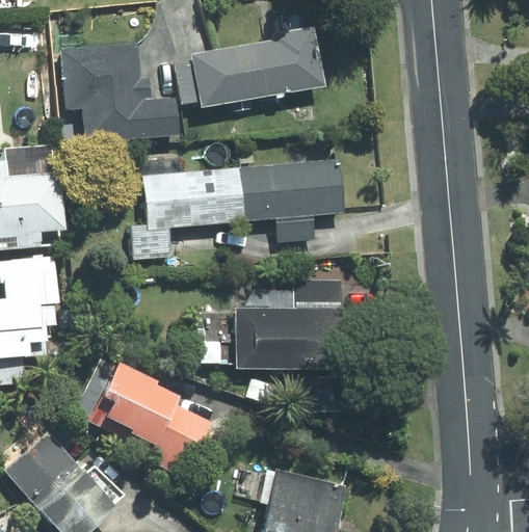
[(201,107),(326,86),(316,26),(273,32),(274,38),(191,53),(201,107)]
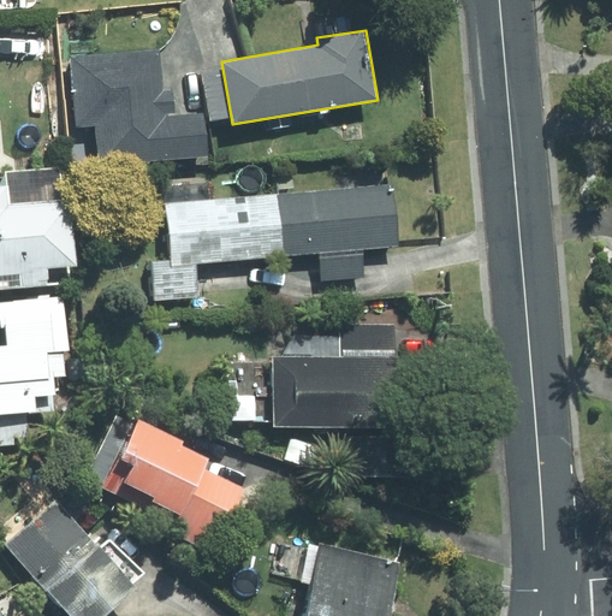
[(170,158),(160,49),(70,58),(76,126),(95,124),(99,165),(170,158)]
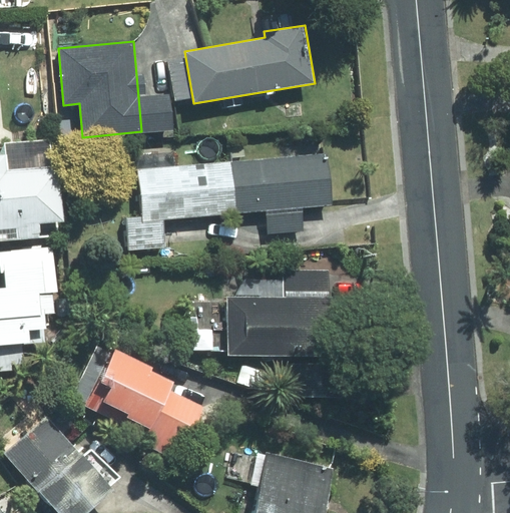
[(179,128),(177,119),(169,120),(170,130),(179,128)]
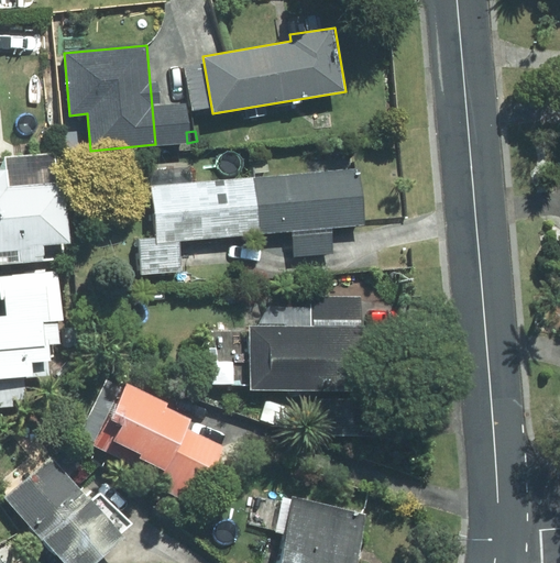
[(255,176),(261,235),(365,225),(360,167),(255,176)]
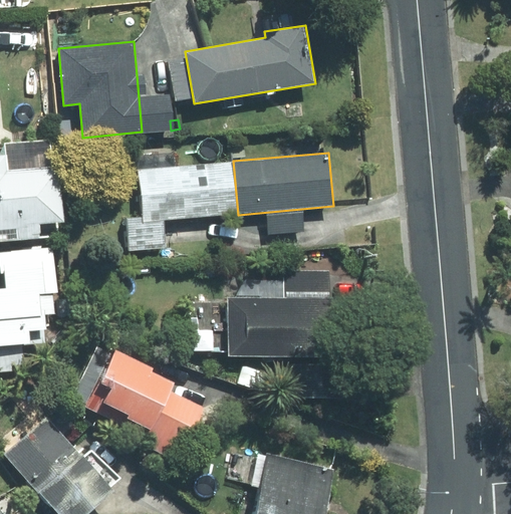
[(0,154),(0,241),(39,238),(38,225),(63,223),(58,166),(6,171),(4,154),(0,154)]
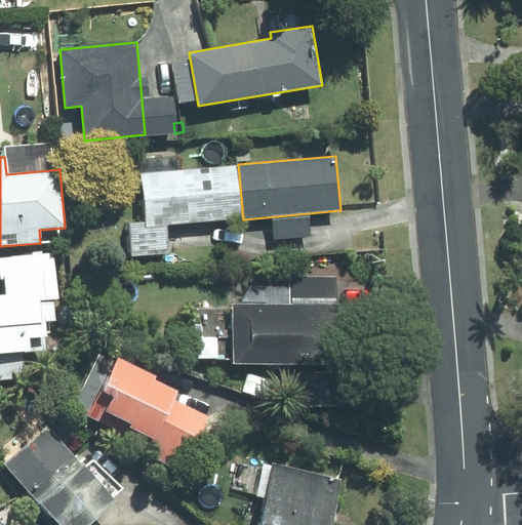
[(168,226),(243,219),(238,164),(141,173),(145,220),(128,221),(131,256),(170,252),(168,226)]
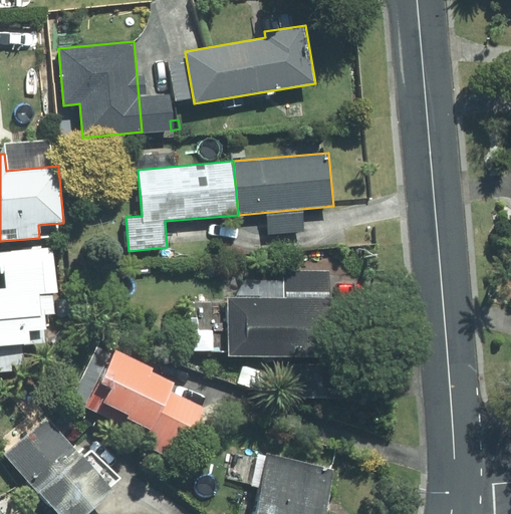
[(53,248),(0,251),(0,272),(1,289),(0,288),(0,366),(23,365),(22,345),(46,342),(43,314),(54,313),(53,293),(57,292),(53,248)]
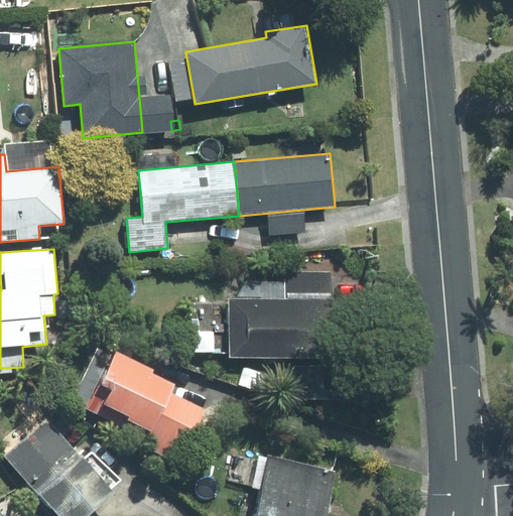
[(229,298),(228,358),(344,358),(345,299),(338,299),(338,271),(285,270),(286,299),(229,298)]
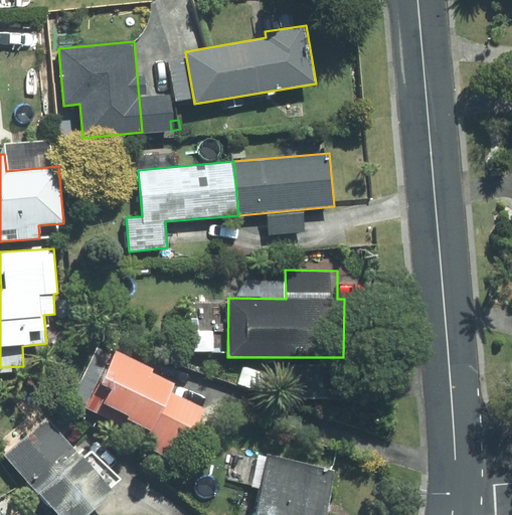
[(72,316),(71,298),(58,299),(60,317),(72,316)]
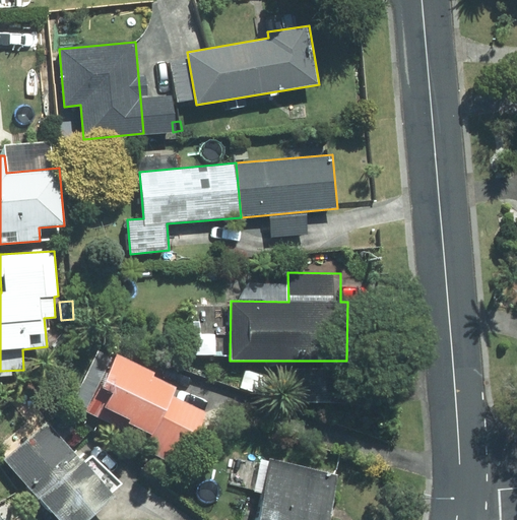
[(155,355),(171,361),(175,351),(158,345),(155,355)]
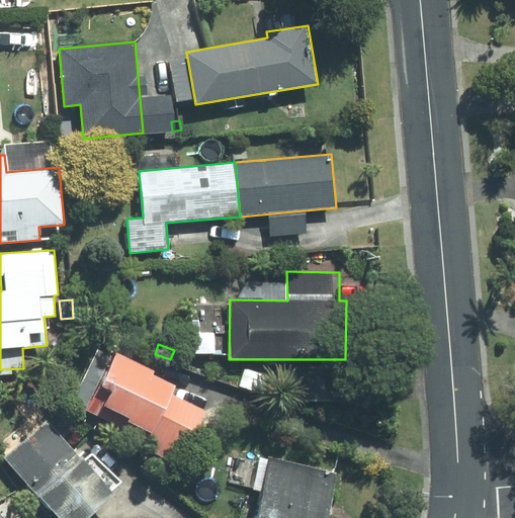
[(85,410),(145,439),(147,437),(157,442),(152,452),(179,465),(205,411),(169,393),(173,385),(151,374),(152,371),(114,352),(85,410)]
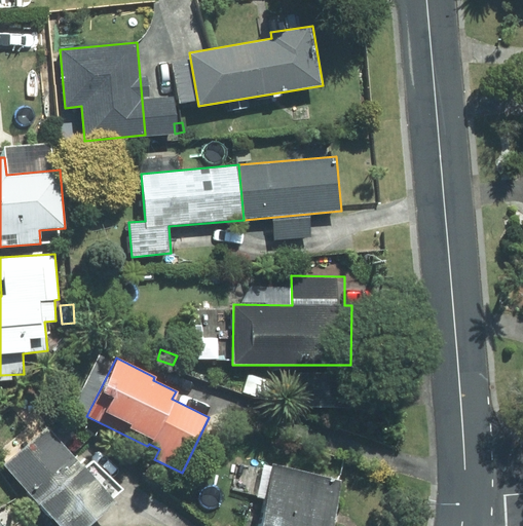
[(347,373),(297,373),(297,408),(347,408),(347,373)]
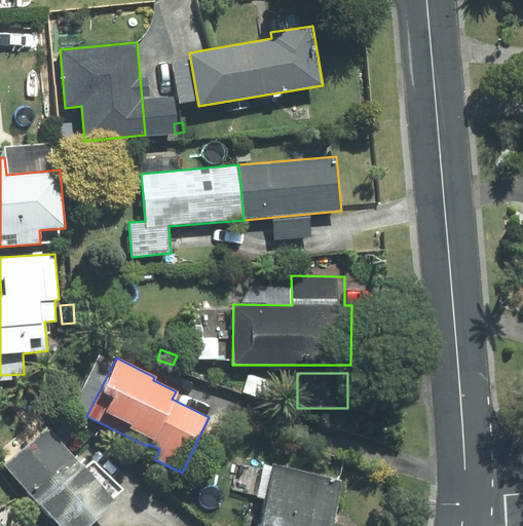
[(85,525),(114,501),(48,426),(4,465),(58,525),(85,525)]
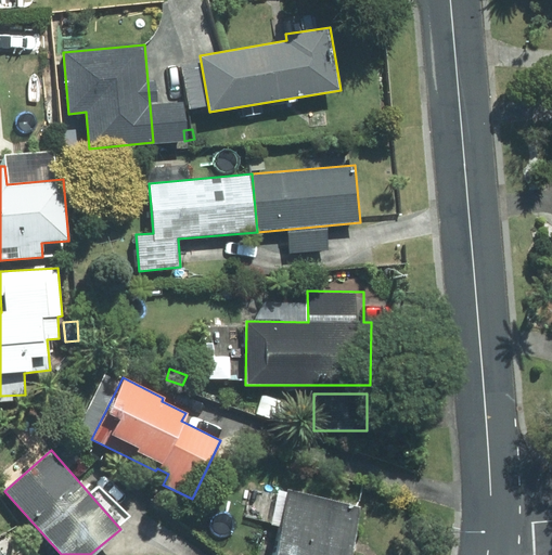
[(349,554),(361,507),(287,491),(272,554),(349,554)]
